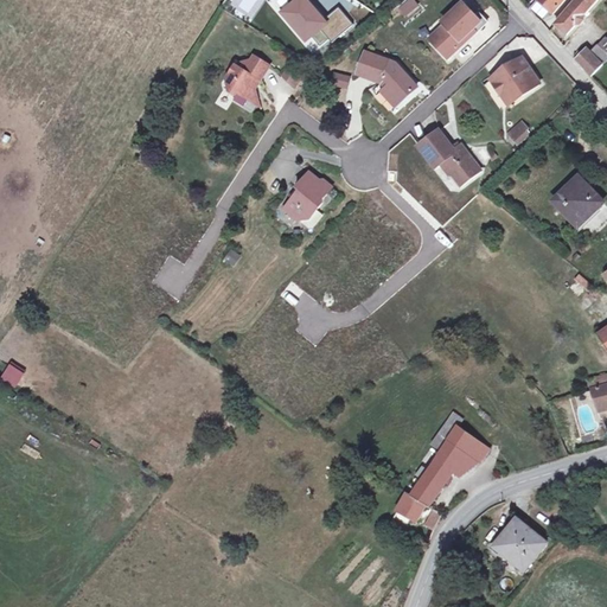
[(244,0),(241,6),(250,11),(255,0),(244,0)]
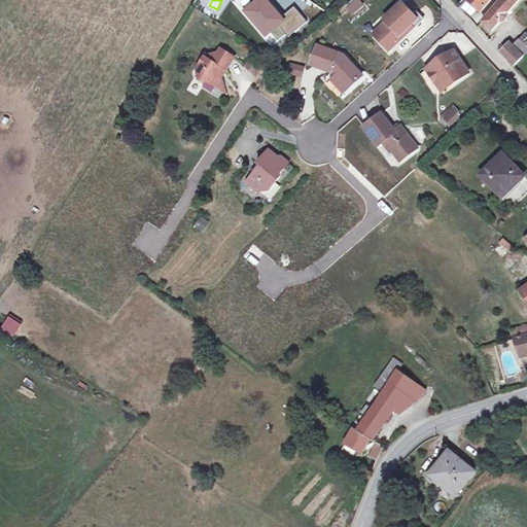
[(261,0),(240,0),(239,1),(267,36),(272,31),(280,41),(304,22),(293,9),(279,22),(261,0)]
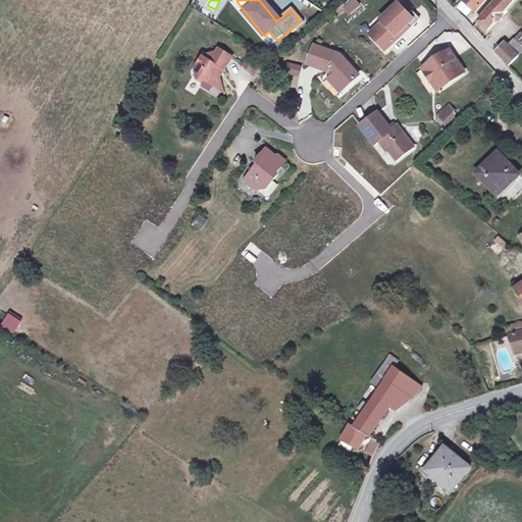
[(355,0),(353,0),(345,7),(350,14),(360,5),(355,0)]
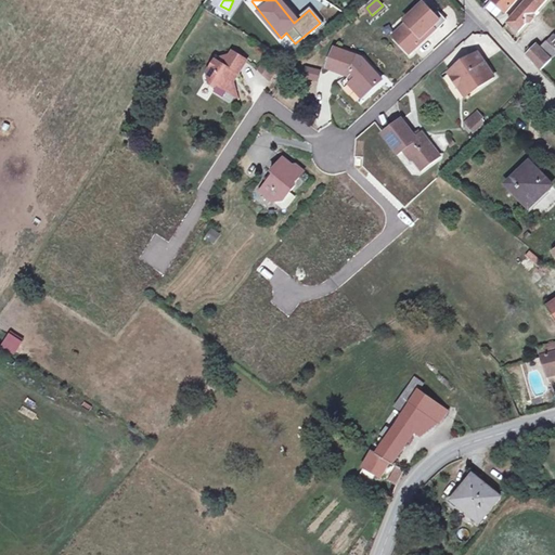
[(491,0),(505,13),(517,0),(491,0)]
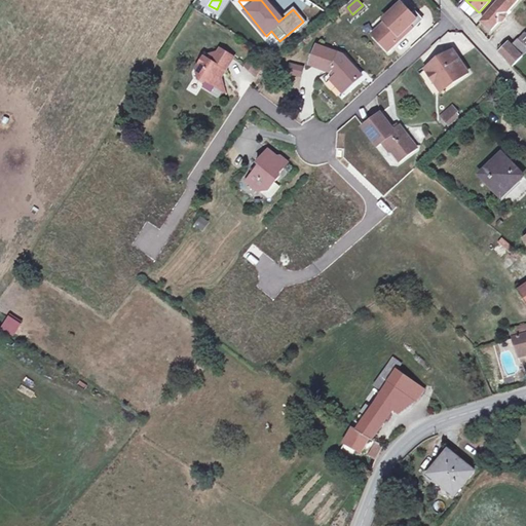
[(499,3),(482,22),(491,31),(519,0),(499,0),(498,2),(499,3)]
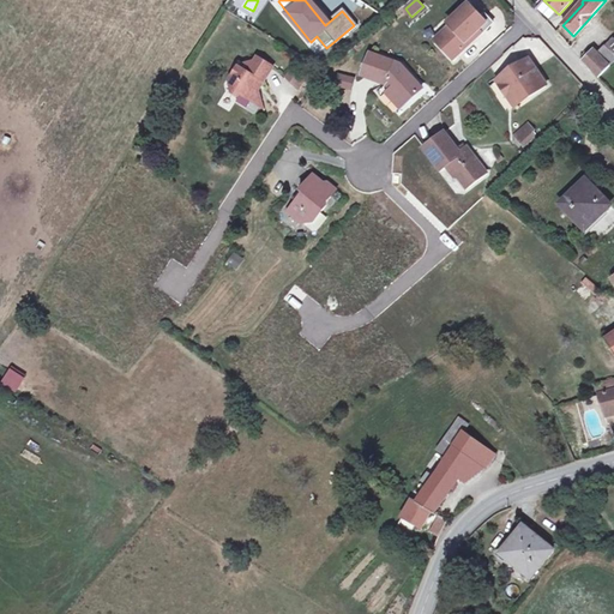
[(450,40),(443,47),(453,59),(481,34),(479,31),(487,23),(481,17),(469,4),(449,23),(451,25),(443,32),(450,40)]
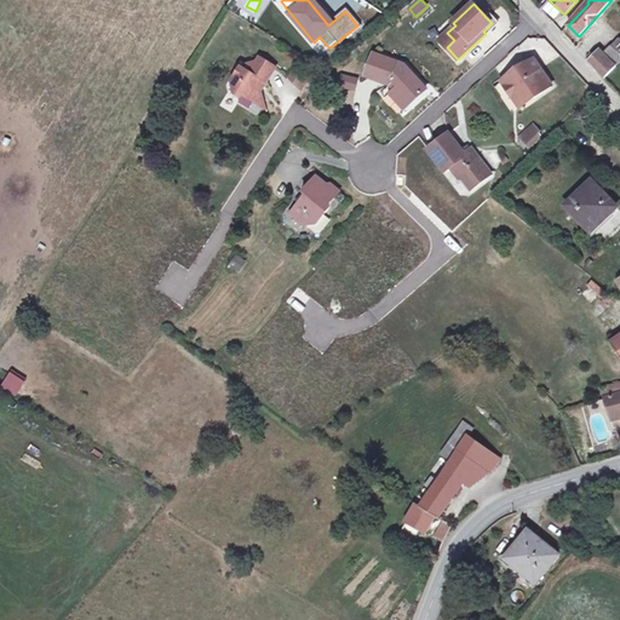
[(483,32),(486,34),(499,23),(491,13),(486,17),(492,23),(483,32)]
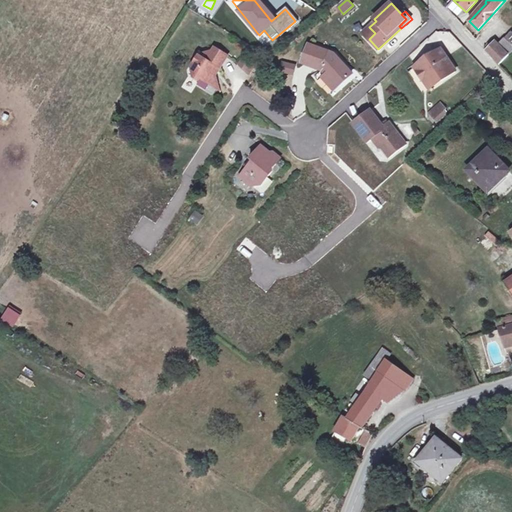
[(375,33),(369,27),(363,33),(369,39),(375,33)]
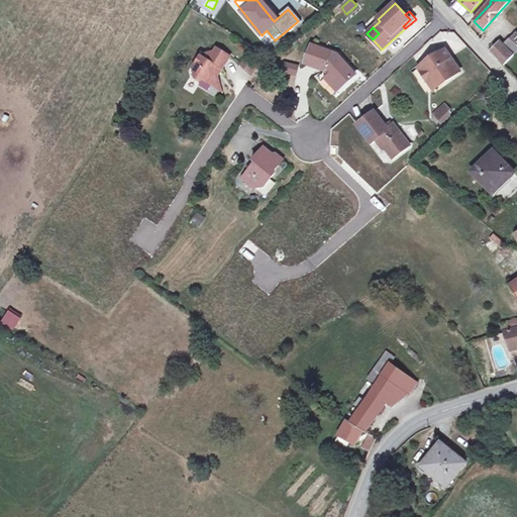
[(503,44),(494,55),(504,66),(516,52),(516,31),(510,38),(516,44),(509,52),(503,45),(503,44)]
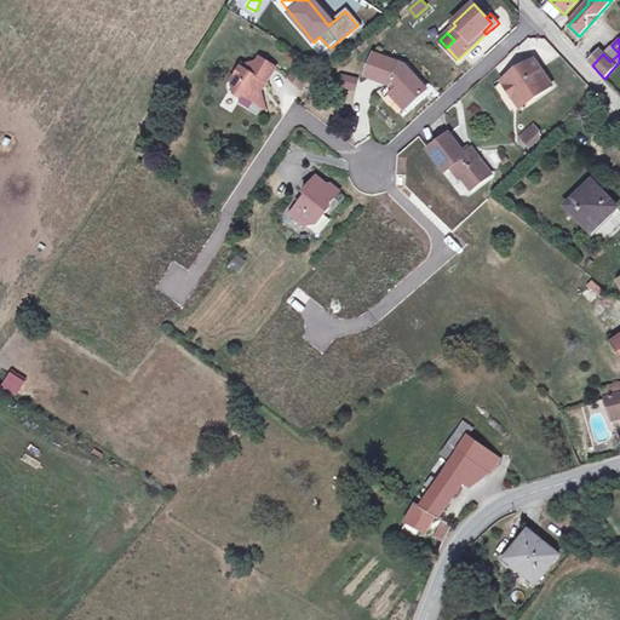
[(612,46),(603,55),(610,62),(619,53),(612,46)]
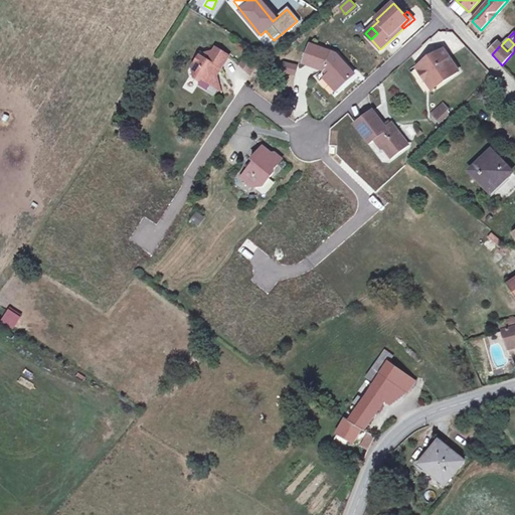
[(311,45),(305,63),(325,70),(328,74),(340,88),(355,74),(336,54),(311,45)]
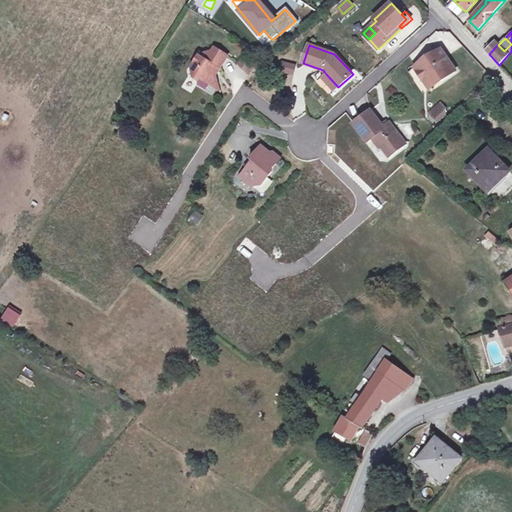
[(200,56),(193,67),(195,77),(200,81),(201,79),(211,84),(216,76),(214,74),(226,55),(215,48),(212,51),(204,53),(202,57),(200,56)]
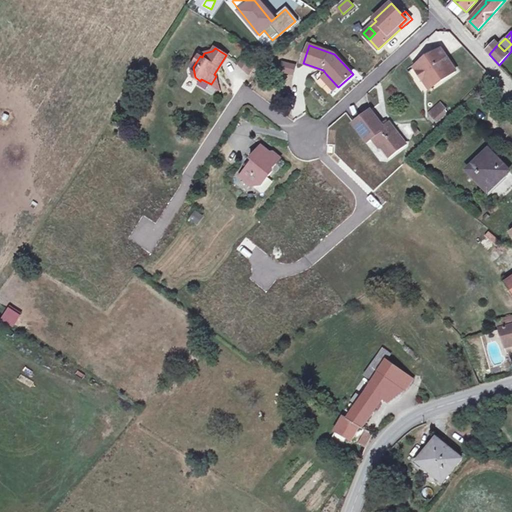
[(442,49),(408,72),(423,93),(429,89),(426,84),(433,79),(441,81),(456,71),(442,49)]
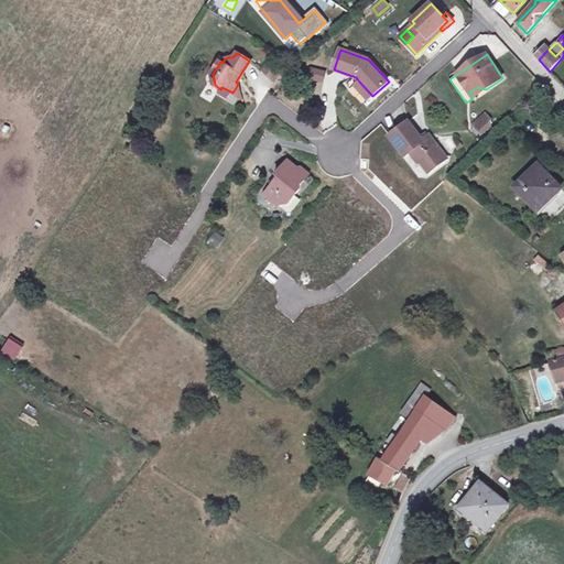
[(249,61),(236,82),(238,84),(251,62),(249,61)]
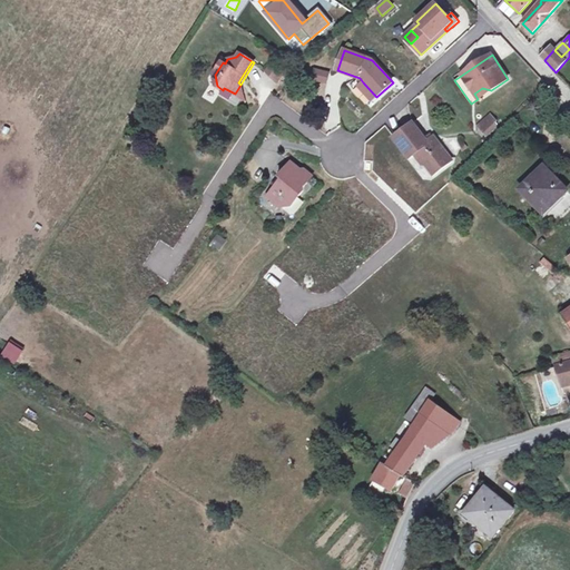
[(272,61),(266,70),(277,81),(284,69),(272,61)]
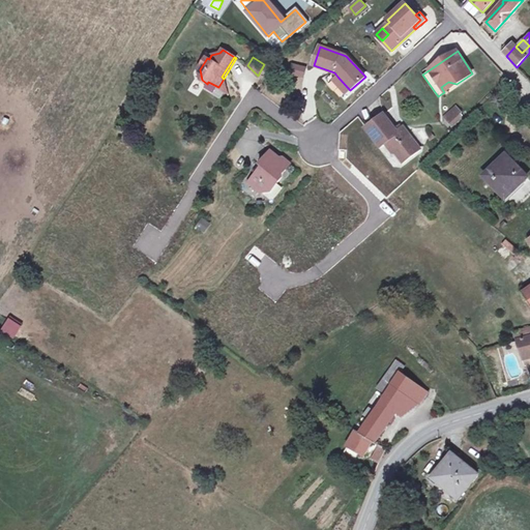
[(303,79),(306,67),(293,63),(290,75),(303,79)]
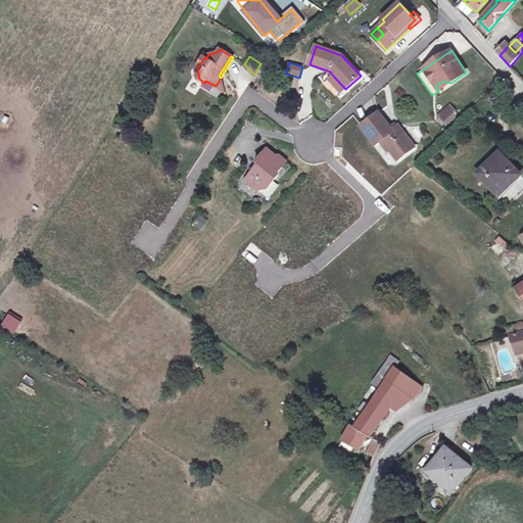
[(345,89),(333,76),(329,79),(341,93),(345,89)]
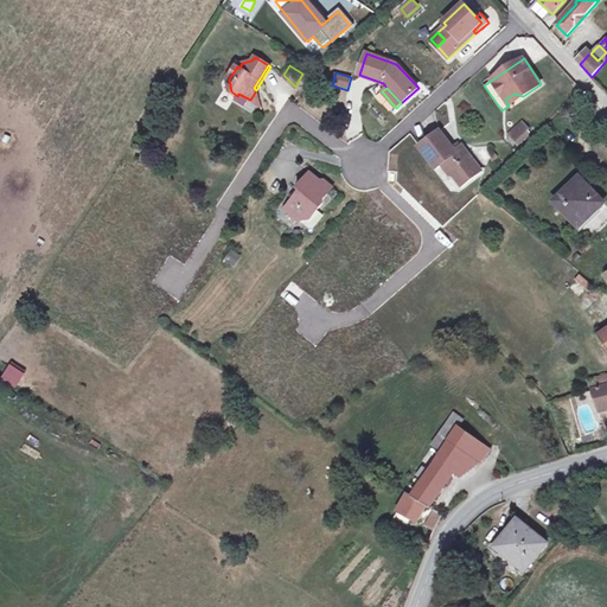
[(256,90),(250,100),(261,107),(256,90)]
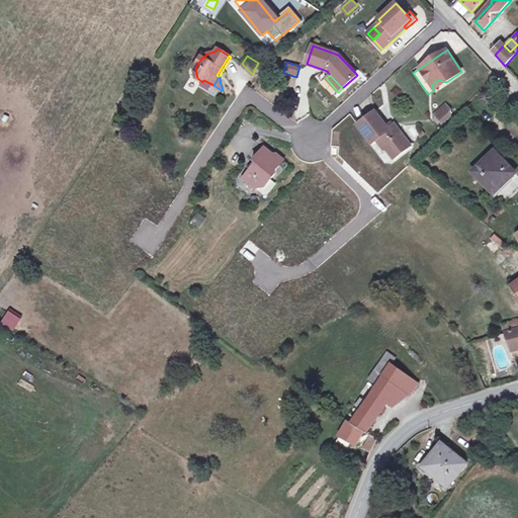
[(431,85),(434,90),(446,82),(438,80),(431,85)]
